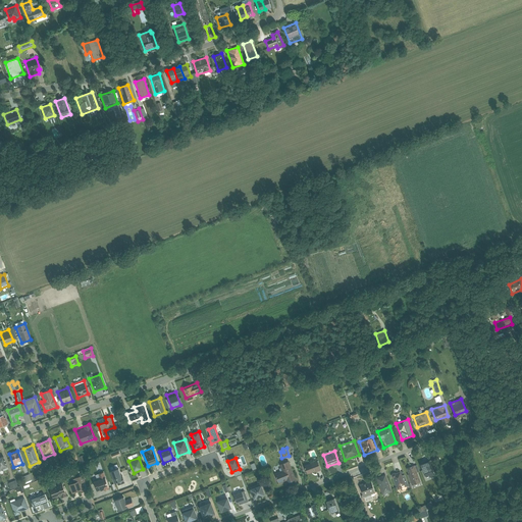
[(307,475),(321,470),(317,460),(304,465),(307,475)]
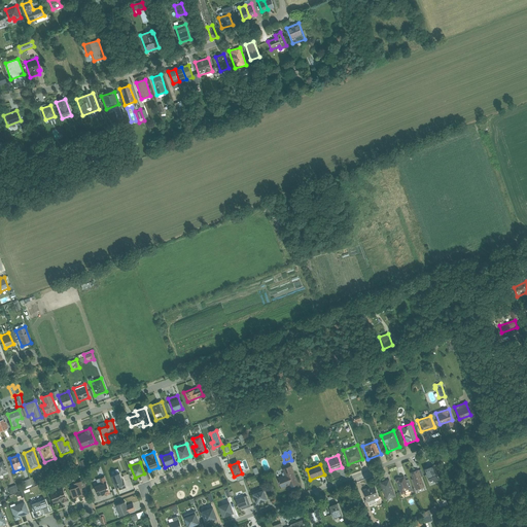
[(429,484),(438,480),(432,465),(423,469),(429,484)]
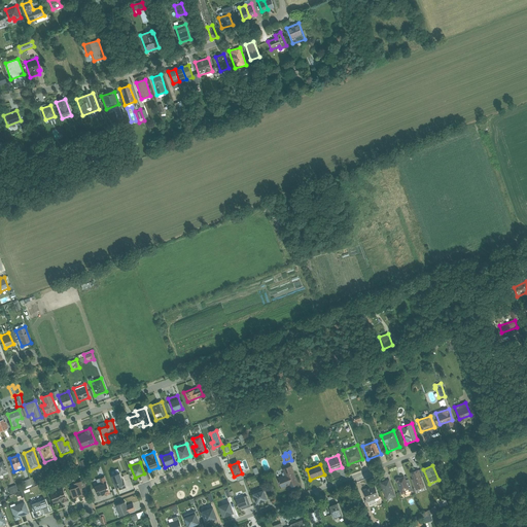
[(290,489),(300,486),(292,466),(281,470),(283,475),(277,477),(281,489),(289,486),(290,489)]
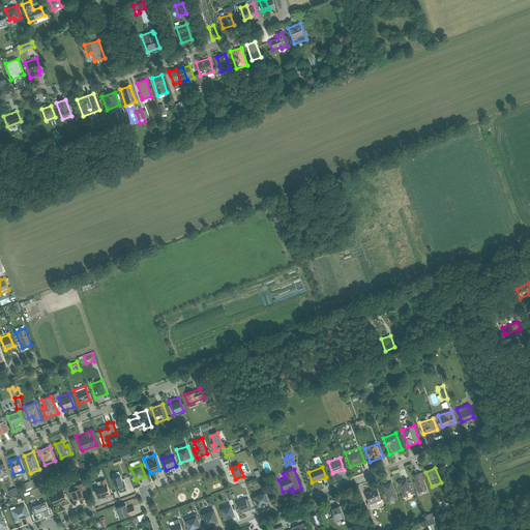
[(417,493),(427,490),(421,472),(412,475),(417,493)]
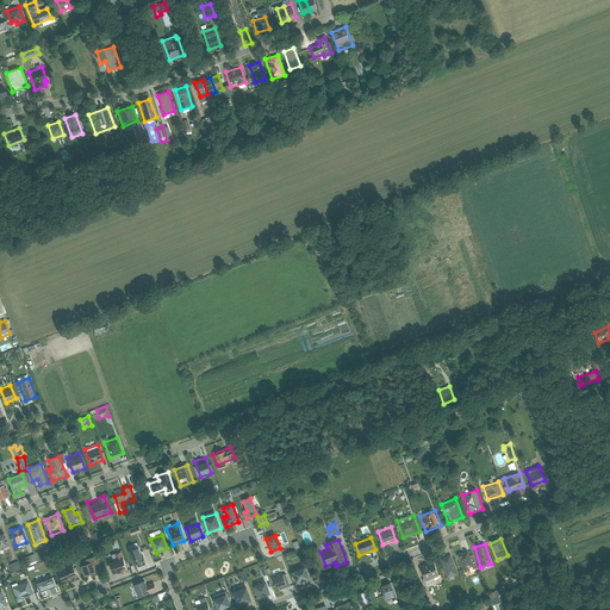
[(129,549),(134,567),(144,565),(139,547),(129,549)]
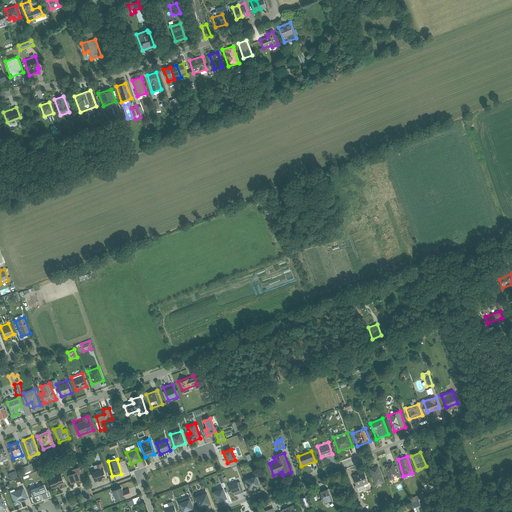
[(390,480),(399,477),(393,462),(385,465),(390,480)]
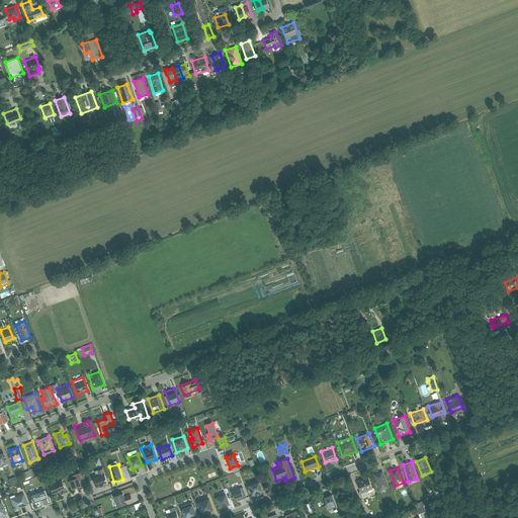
[(96,489),(107,485),(102,469),(90,473),(96,489)]
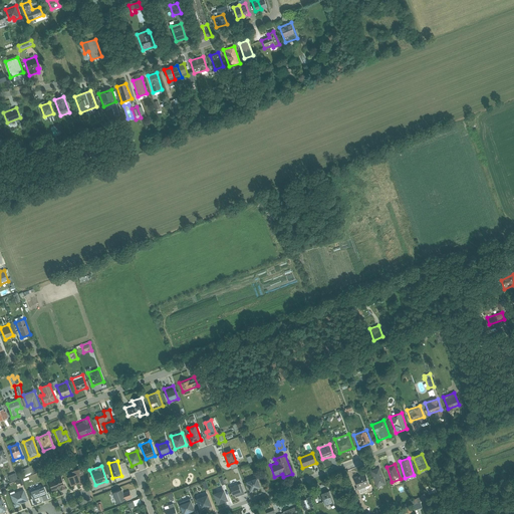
[(30,467),(22,469),(24,477),(32,474),(30,467)]
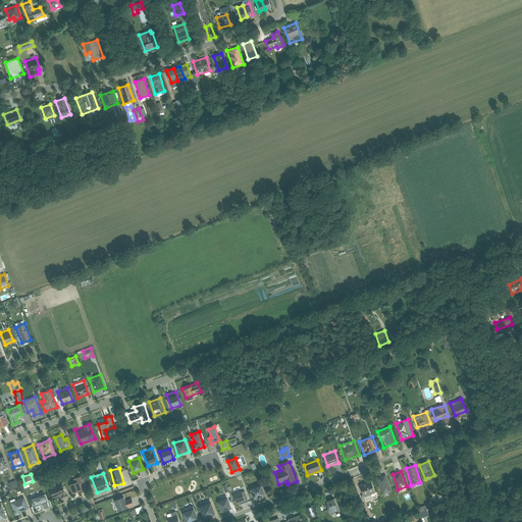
[(383,496),(392,491),(384,475),(376,479),(383,496)]
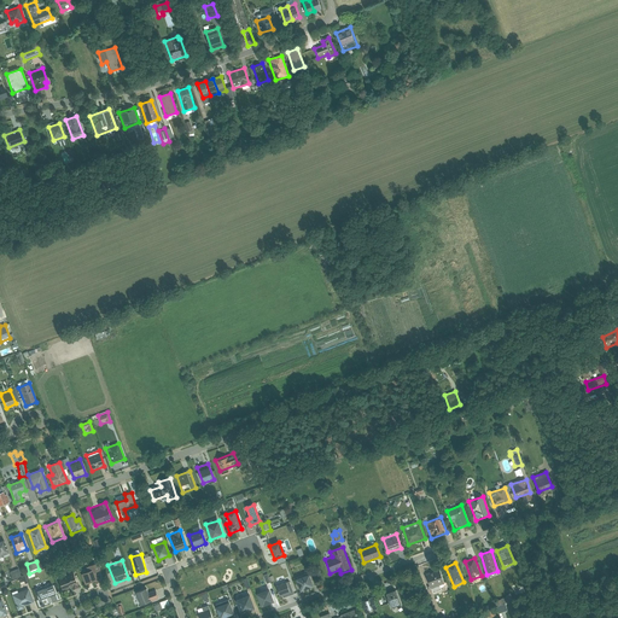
[(18,569),(10,571),(12,578),(21,577),(18,569)]
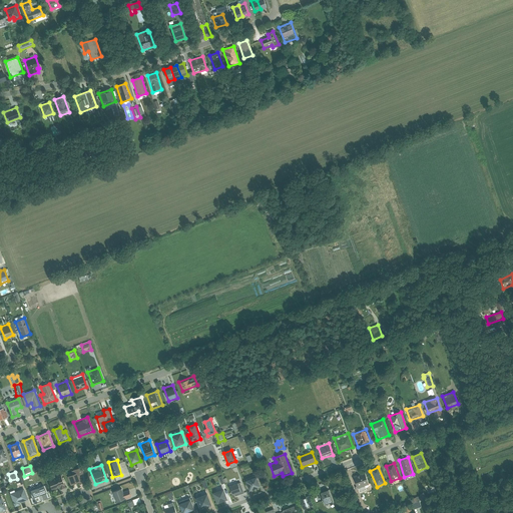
[(69,487),(81,482),(78,473),(66,478),(69,487)]
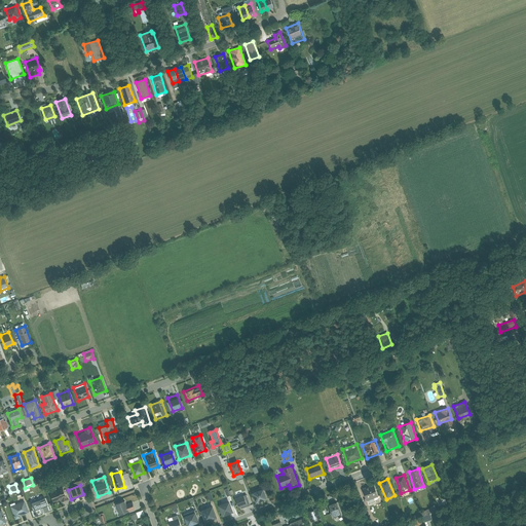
[(52,504),(67,499),(62,486),(48,491),(52,504)]
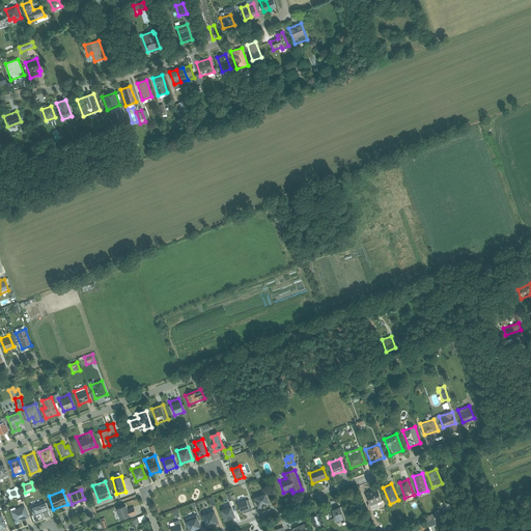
[(372,510),(384,507),(379,491),(367,494),(372,510)]
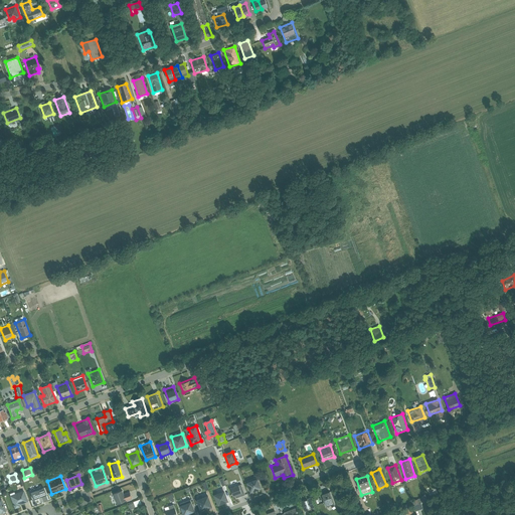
[(250,493),(262,490),(258,479),(247,482),(250,493)]
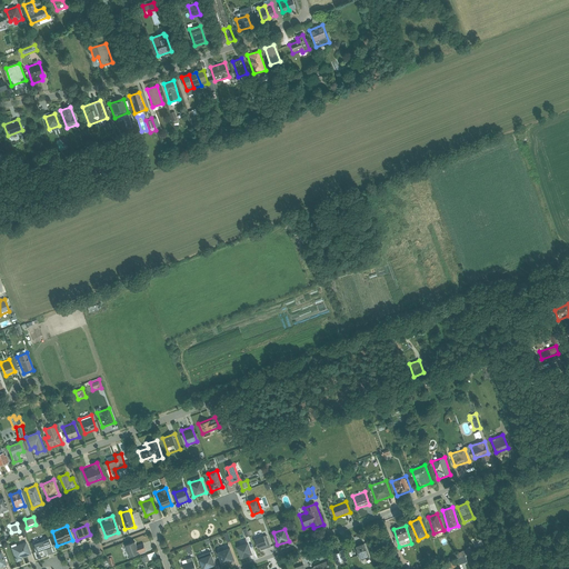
[(258,550),(268,547),(263,533),(253,537),(258,550)]
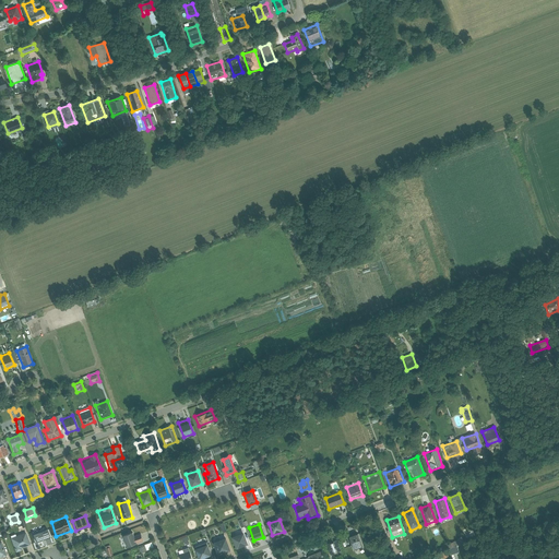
[(32,534),(35,543),(51,537),(48,528),(32,534)]
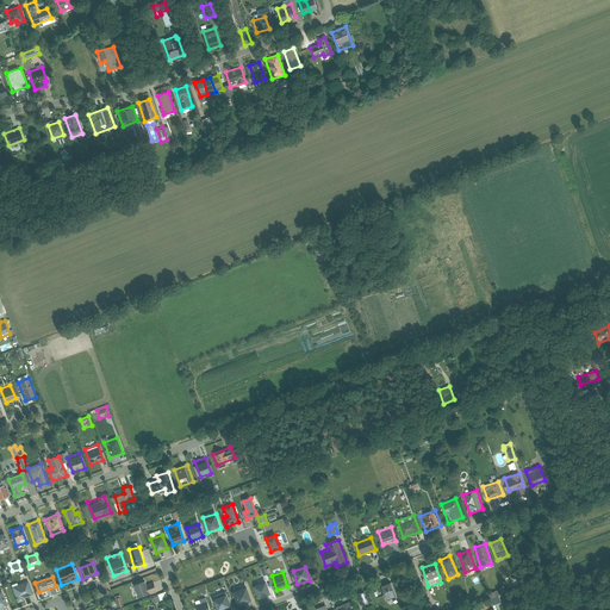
[(257,599),(271,596),(266,580),(253,584),(257,599)]
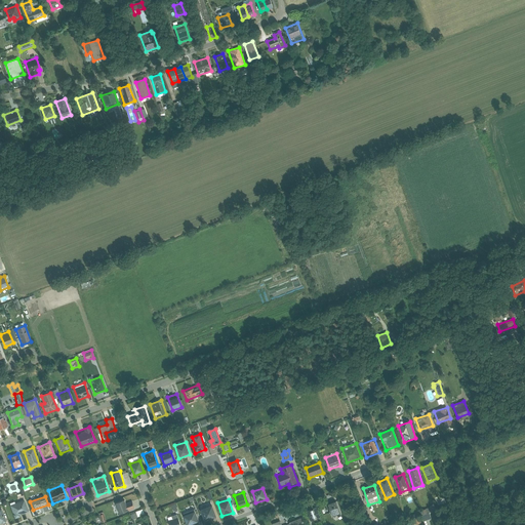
[(28,512),(25,500),(10,505),(14,519),(21,517),(19,515),(28,512)]
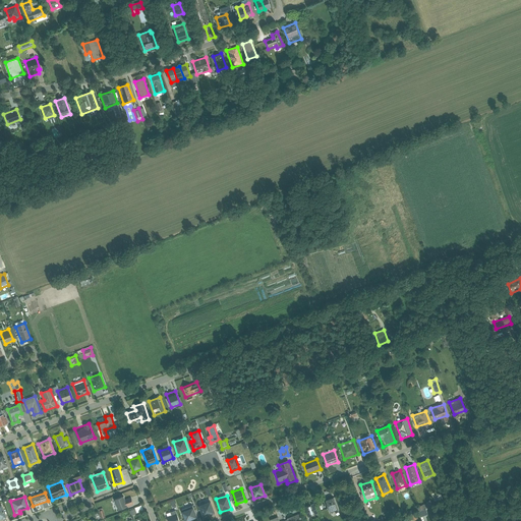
[(118,511),(133,506),(130,499),(125,501),(123,497),(114,500),(118,511)]
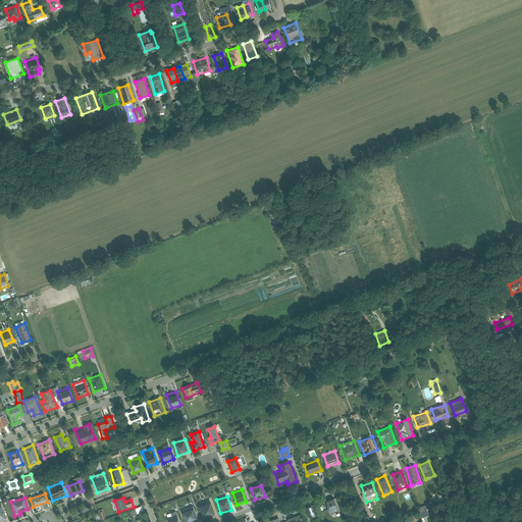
[(204,518),(215,514),(209,499),(198,504),(204,518)]
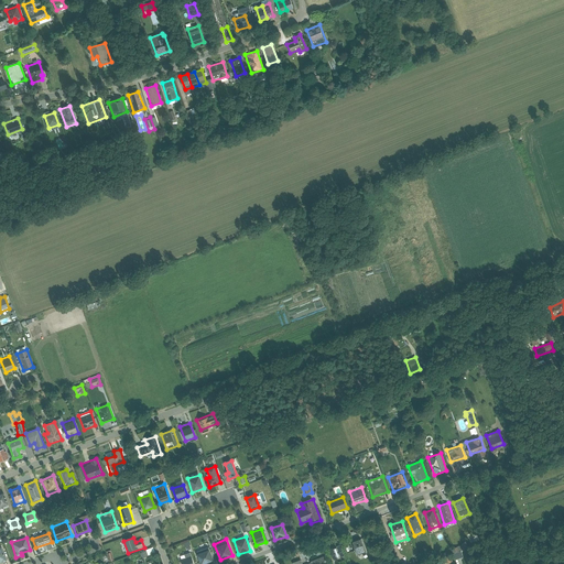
[(361,539),(351,541),(356,557),(366,554),(361,539)]
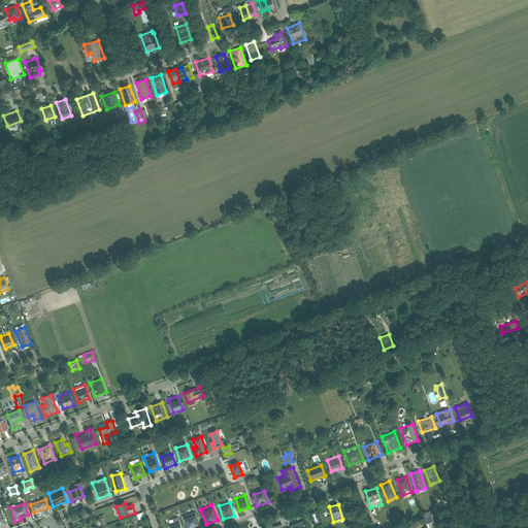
[(50,506),(35,512),(37,518),(52,514),(50,506)]
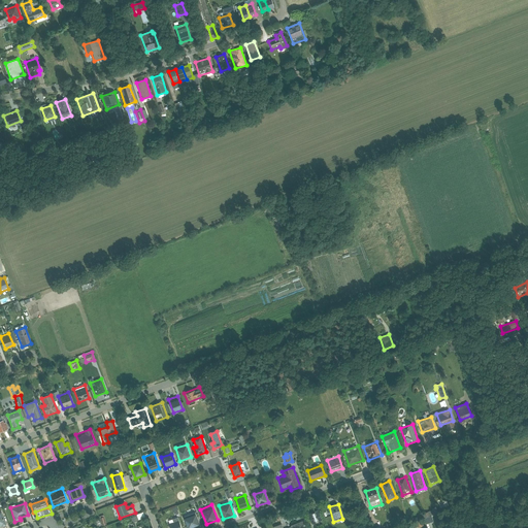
[(422,514),(426,525),(433,522),(431,517),(436,515),(434,509),(422,514)]
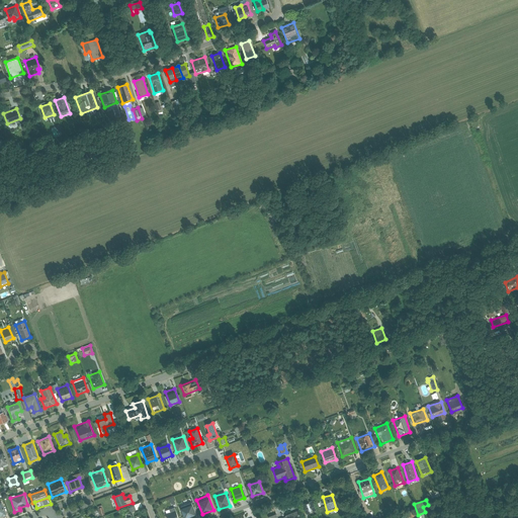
[(307,515),(317,511),(313,501),(303,504),(307,515)]
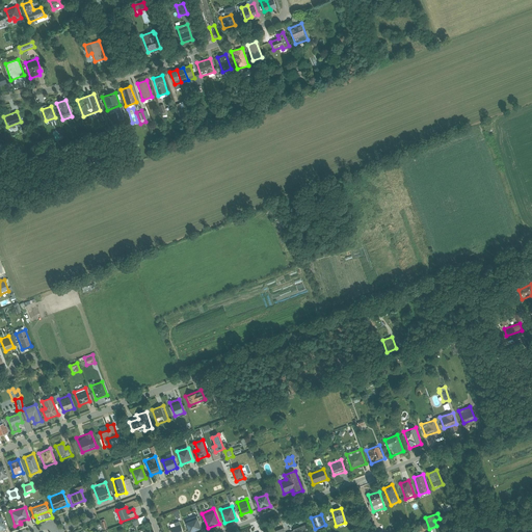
[(185,522),(188,531),(191,531),(201,528),(197,517),(185,522)]
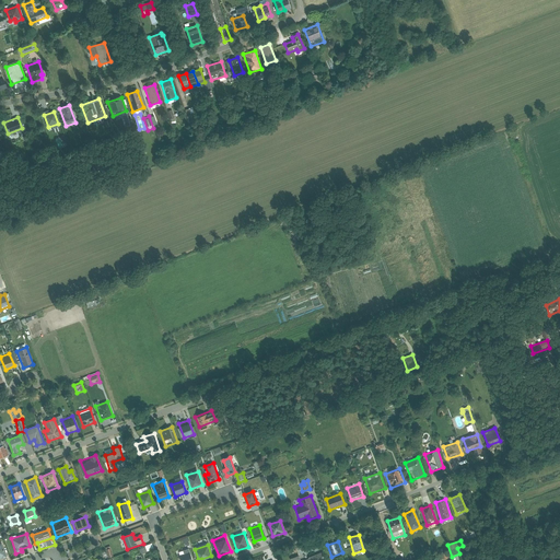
[(182,559),(191,559),(188,550),(179,553),(182,559)]
